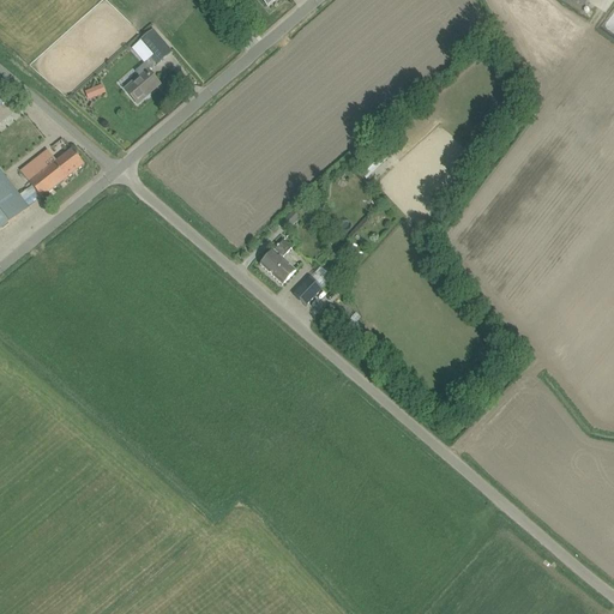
[(589,0),(559,0),(581,13),(589,0)]
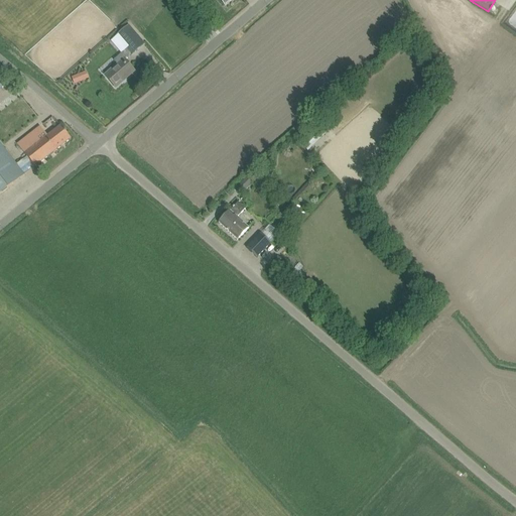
[(145,43),(138,36),(129,25),(121,32),(116,37),(126,49),(114,60),(117,65),(105,76),(115,88),(134,72),(124,59),(131,54),(131,55),(145,43)]
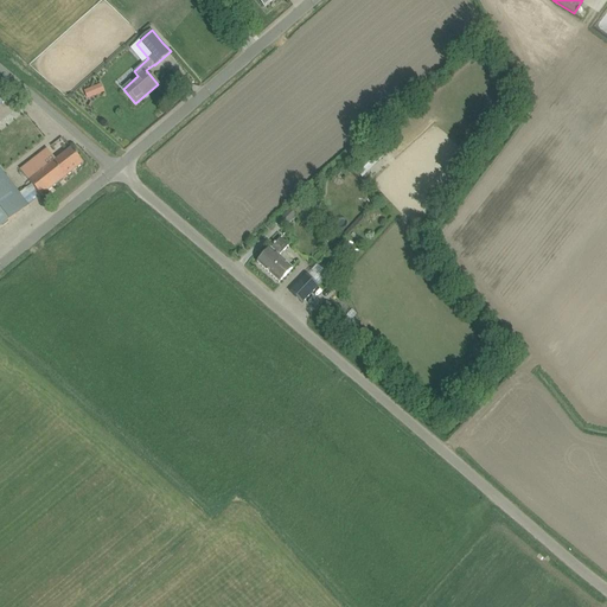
[(93,88),(84,91),(88,98),(95,95),(93,88)]
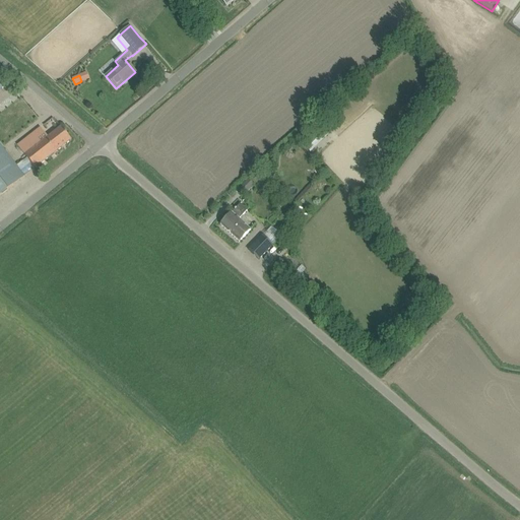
[(40,128),(31,134),(17,145),(26,157),(16,166),(0,145),(0,195),(24,177),(23,176),(35,168),(35,169),(71,140),(61,127),(48,137),(40,128)]
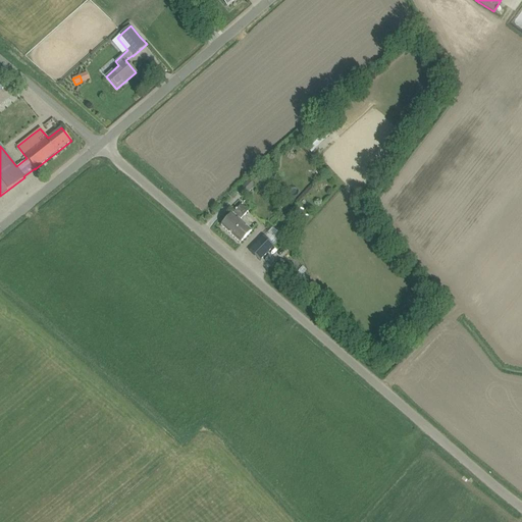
[(249,179),(237,193),(243,198),(251,189),(254,186),(249,179)]
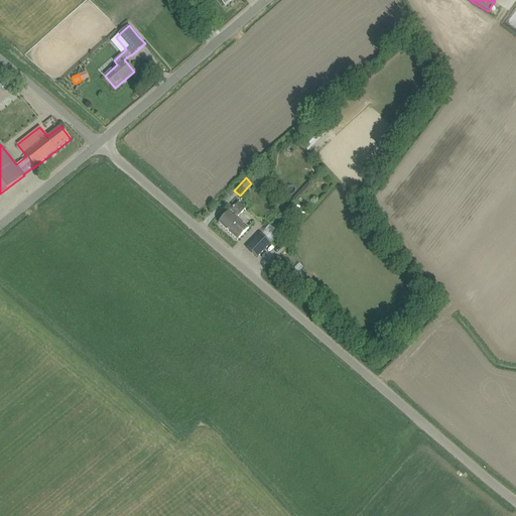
[(235,207),(226,216),(219,224),(237,241),(244,233),(249,229),(237,217),(245,209),(238,203),(235,207)]
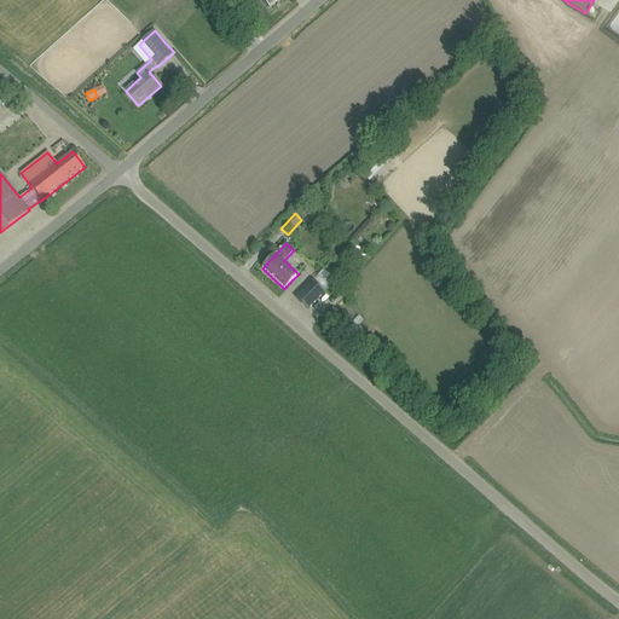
[(308,310),(316,301),(324,293),(324,291),(334,282),(323,270),(313,281),(312,281),(295,298),(308,310)]
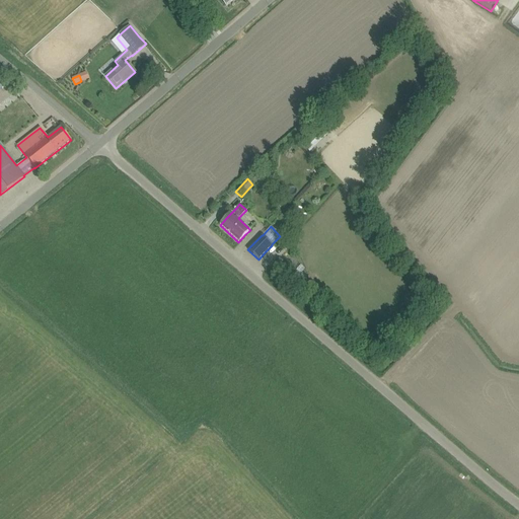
[(301,282),(306,277),(295,268),(291,272),(301,282)]
